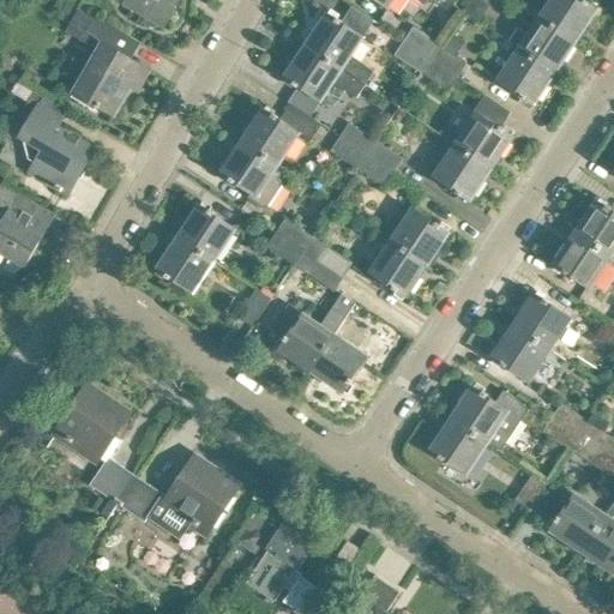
[(132,0),(128,7),(149,19),(154,12),(169,22),(178,6),(174,5),(176,0),(132,0)]
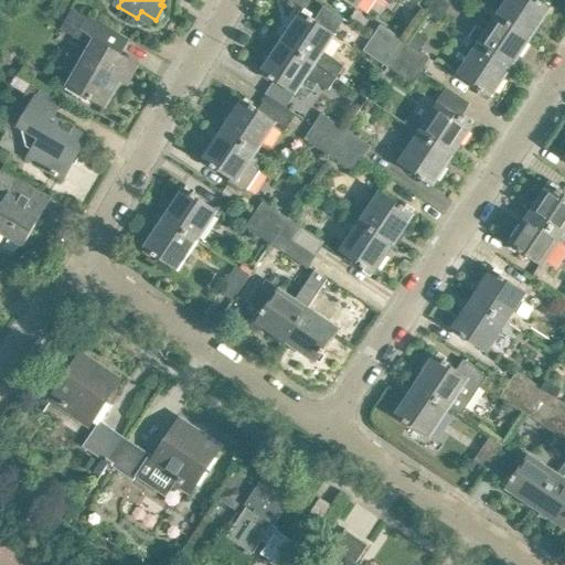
[(537,0),(508,0),(498,16),(531,38),(551,9),(542,3),(543,2),(540,0),(537,0)]
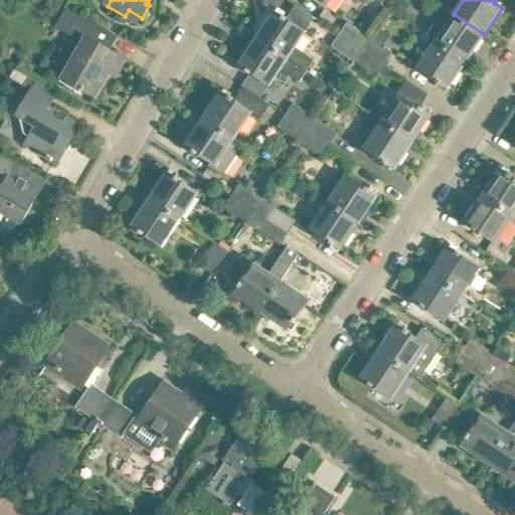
[(61,21),(58,27),(83,42),(61,81),(79,92),(81,89),(96,97),(110,73),(106,71),(117,53),(110,49),(118,35),(102,25),(69,7),(63,17),(61,21)]
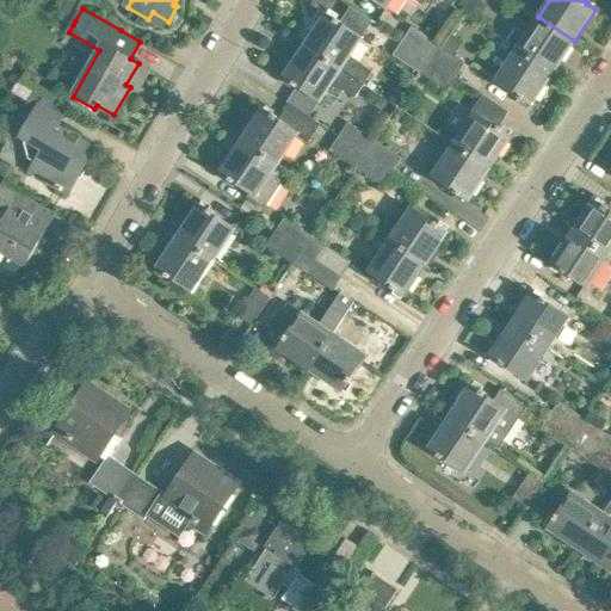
[(340,23),(341,22),(337,18),(335,19),(327,13),(306,45),(364,84),(374,71),(351,55),(363,38),(340,23)]
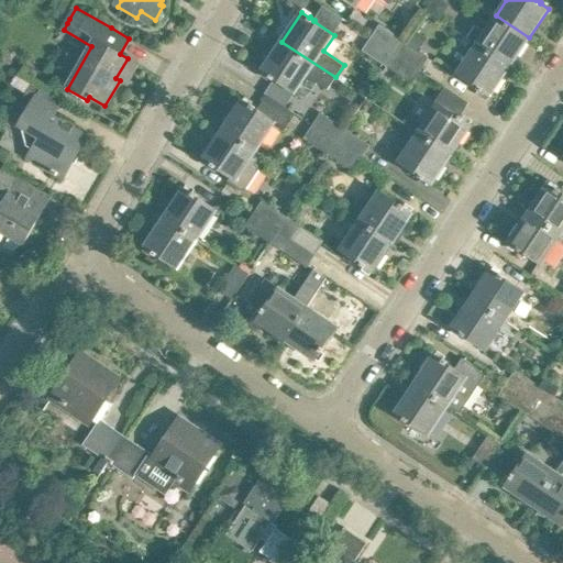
[(510,66),(529,37),(496,15),(477,44),(510,66)]
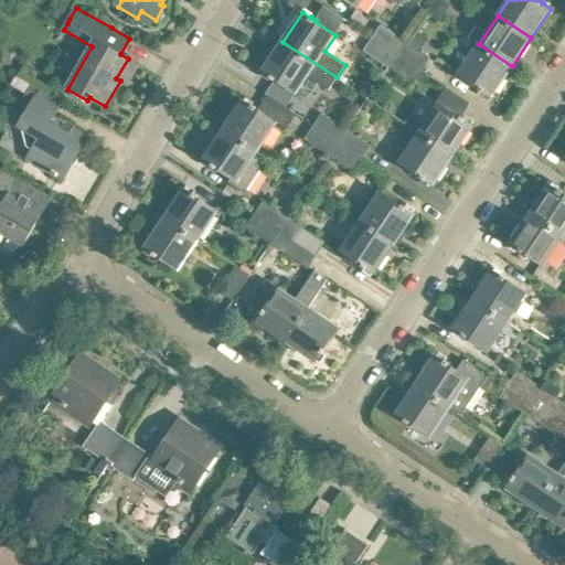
[(381,24),(372,38),(396,54),(405,41),(381,24)]
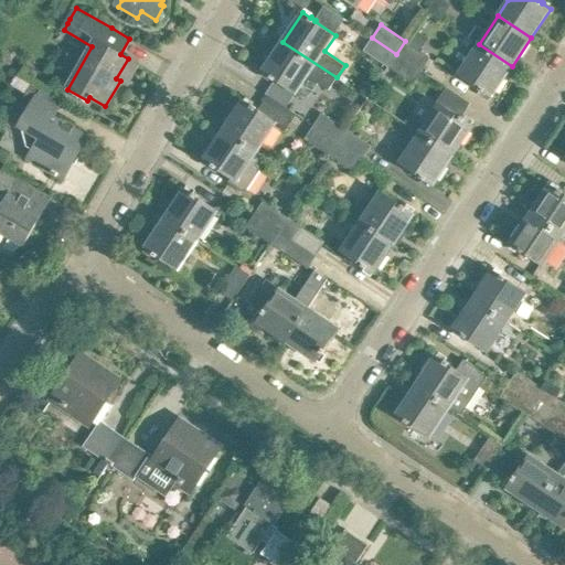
[(412,31),(405,41),(396,54),(422,71),(430,57),(420,51),(427,41),(412,31)]
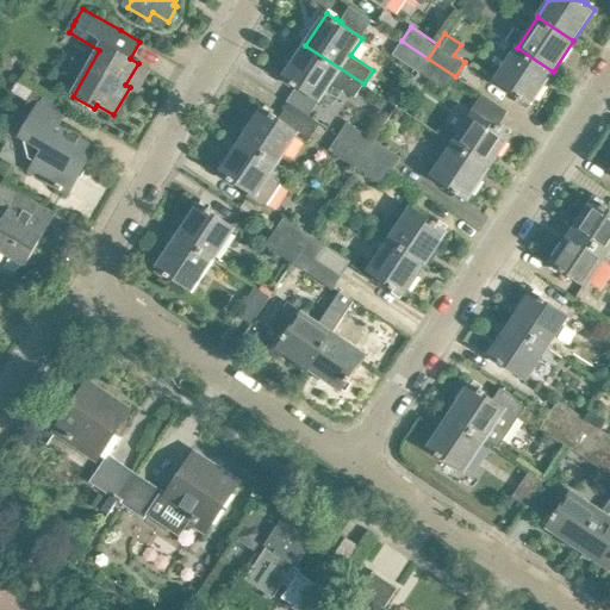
[(428,58),(402,41),(392,55),(418,73),(428,58)]
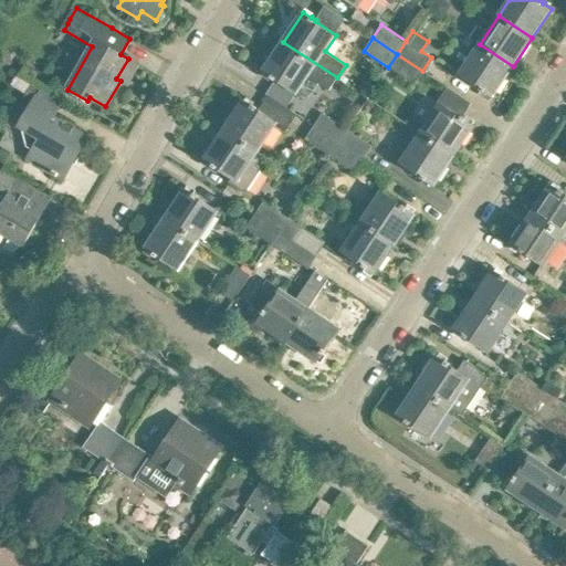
[(337,77),(283,42),(263,71),(272,76),(271,77),(275,81),(276,80),(296,93),(308,76),(329,90),(337,77)]
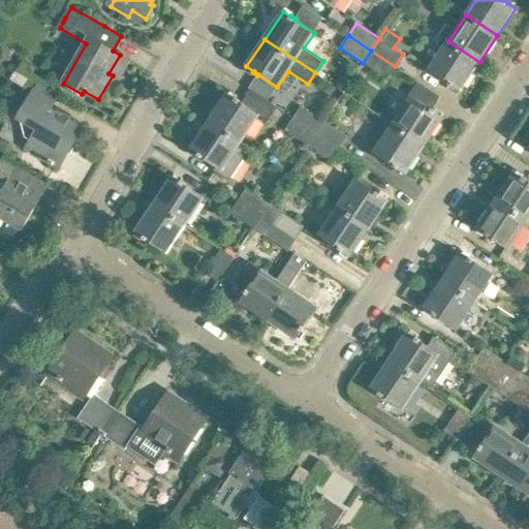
[(461,90),(479,62),(448,41),(430,69),(448,82),(447,83),(453,86),(453,85),(461,90)]
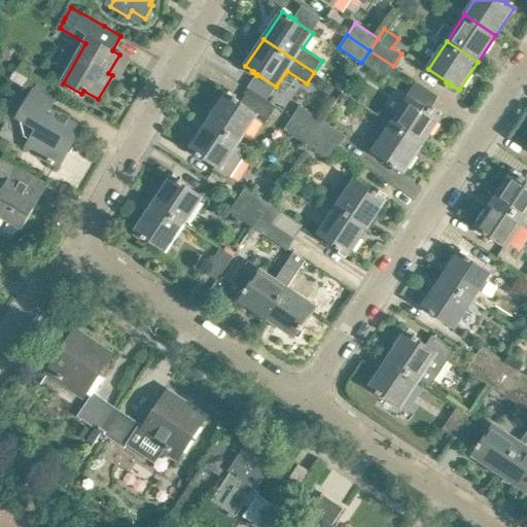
[(393,66),(370,50),(361,63),(385,78),(393,66)]
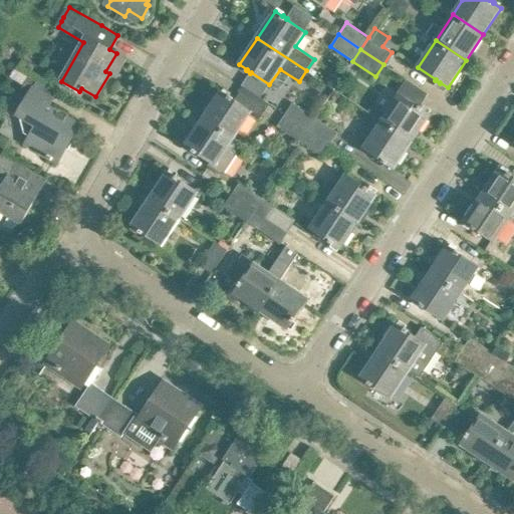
[(57,92),(15,68),(11,77),(24,84),(18,95),(26,100),(19,111),(27,142),(26,144),(37,151),(39,155),(44,158),(47,157),(52,160),(57,163),(79,124),(49,106),(57,92)]
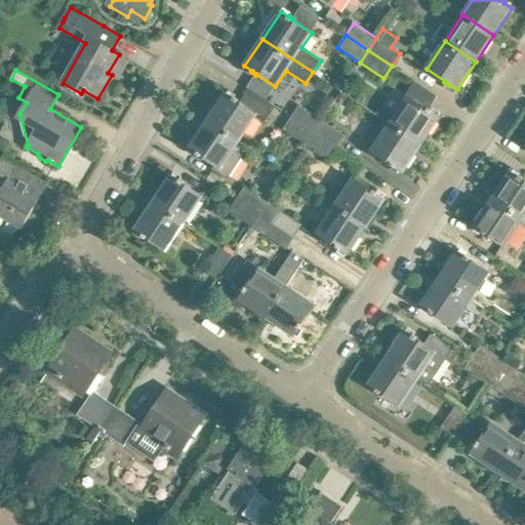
[(257,113),(240,101),(235,97),(234,98),(226,93),(208,121),(239,142),(257,113)]
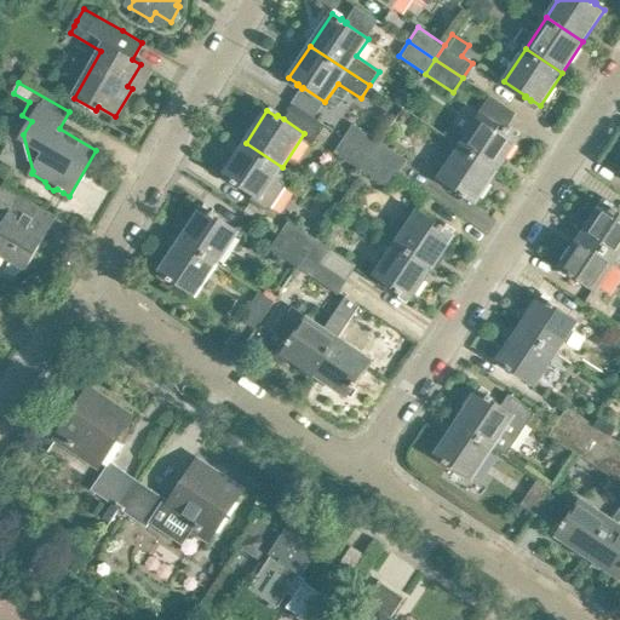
[(511,131),(506,127),(505,128),(482,114),(461,145),(498,170),(518,138),(510,132),(511,131)]
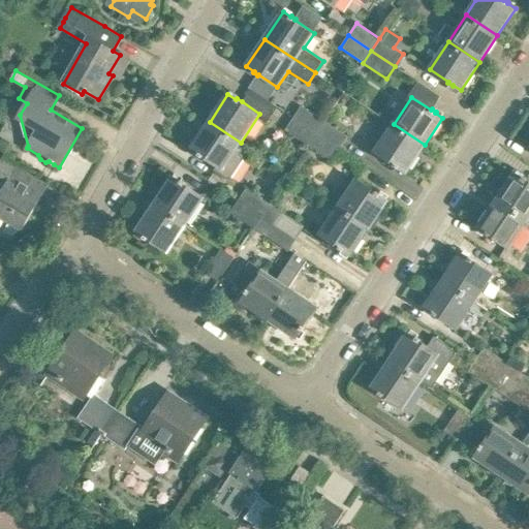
[(301,105),(293,118),(316,132),(324,121),(301,105)]
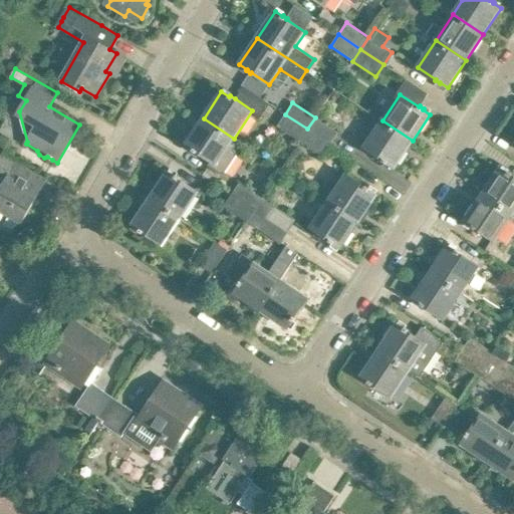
[(307,129),(285,114),(277,126),(299,142),(307,129)]
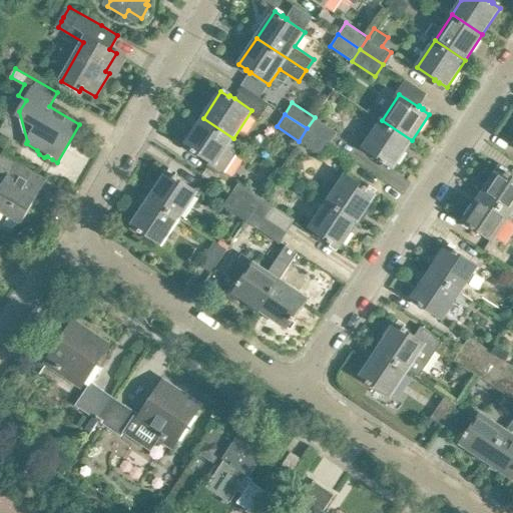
[(337,132),(315,117),(307,128),(330,143),(337,132)]
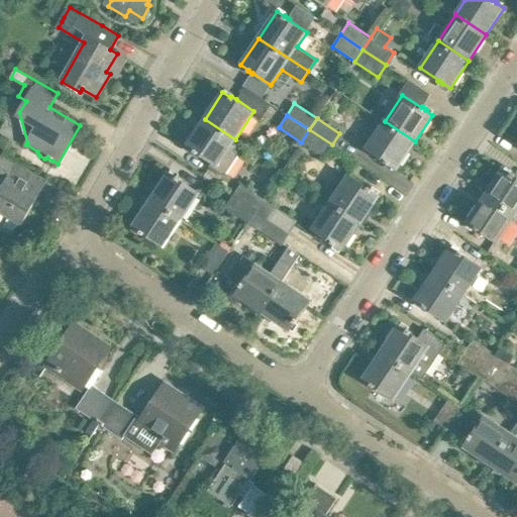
[(235,139),(205,119),(187,145),(194,150),(194,151),(198,154),(198,153),(212,163),(210,167),(221,175),(227,173),(238,157),(237,151),(235,149),(240,142),(235,139)]
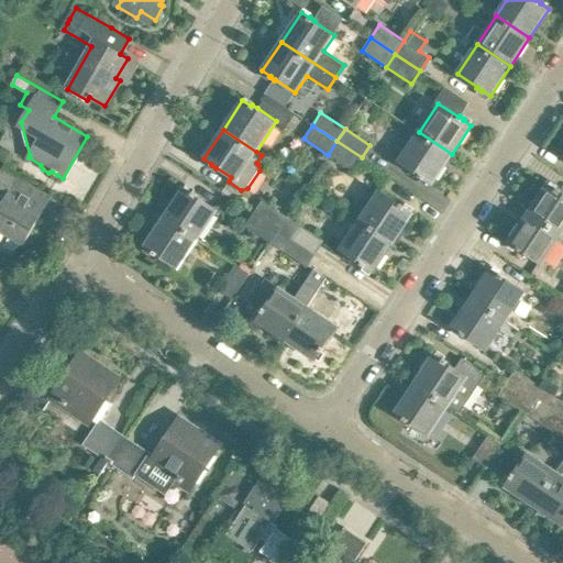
[(432,184),(452,154),(419,132),(399,162),(419,175),(419,177),(423,179),(424,178),(432,184)]
